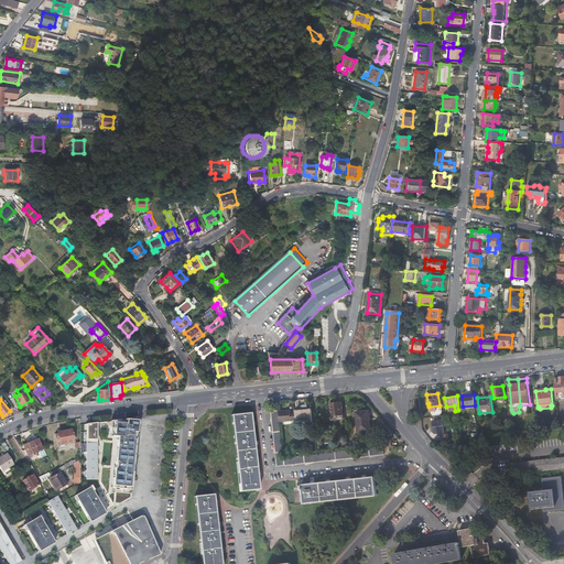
[(331,409),(333,420),(344,418),(342,402),(329,403),(331,409)]
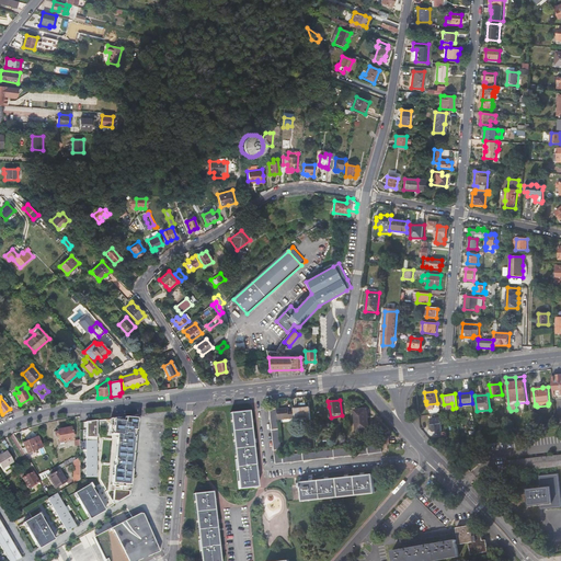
[(295,418),(294,410),(289,410),(288,408),(277,410),(278,420),(295,418)]
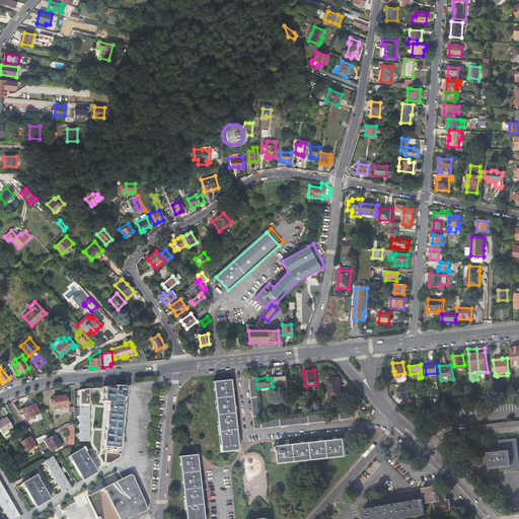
[(287,377),(272,379),(273,386),(273,389),(288,388),(287,377)]
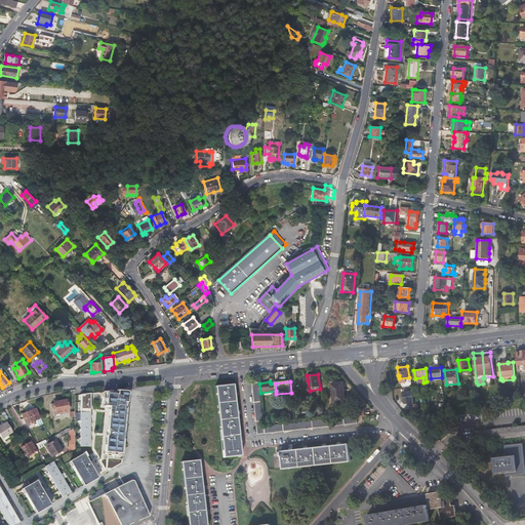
[(342,381),(331,384),(333,403),(345,402),(342,381)]
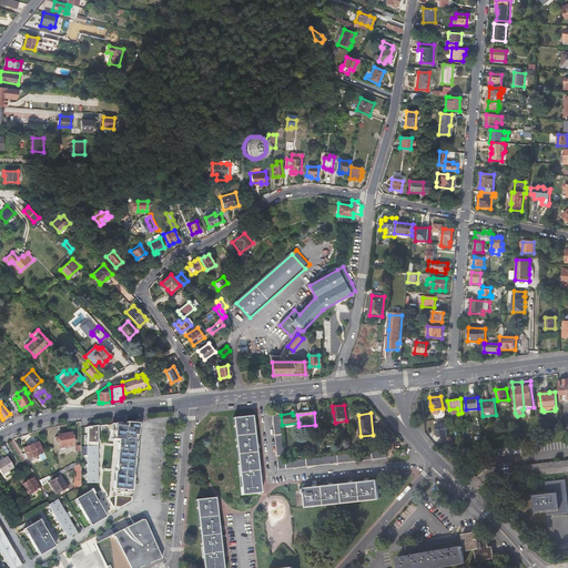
[(281,415),(281,414),(273,414),(280,469),(386,457),(386,450),(382,450),(352,454),(335,456),(318,457),(303,459),(286,462),(282,425),(281,415)]
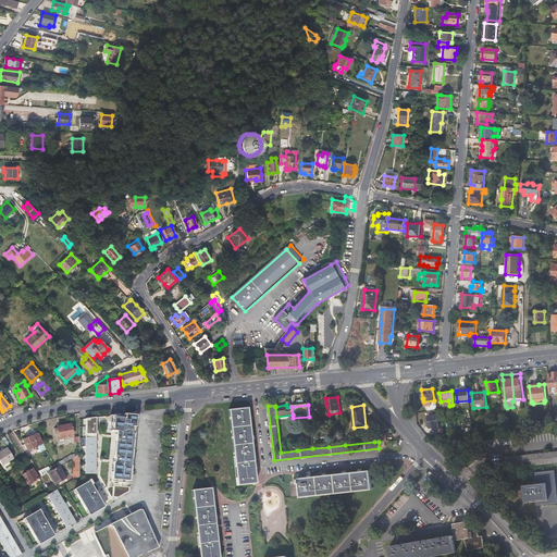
[(247,408),(227,410),(236,485),(255,484),(247,408)]
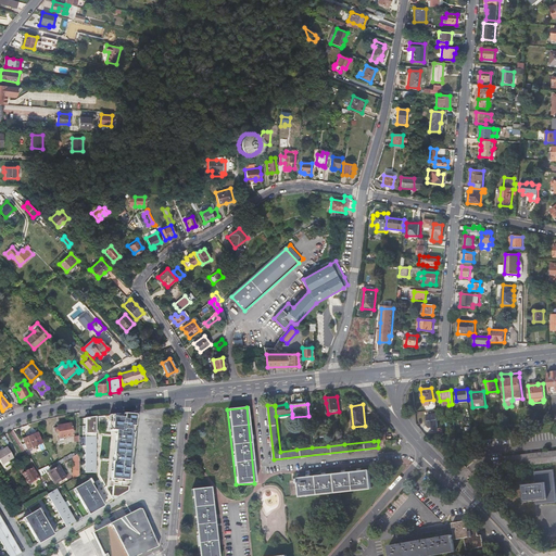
[(112,496),(117,496),(128,490),(131,452),(133,452),(133,447),(131,447),(133,443),(134,436),(133,436),(134,426),(135,426),(136,414),(135,414),(135,412),(111,415),(111,420),(109,420),(108,427),(111,427),(111,430),(115,430),(114,433),(116,433),(113,460),(112,466),(111,470),(112,470),(111,481),(110,485),(113,485),(112,496)]
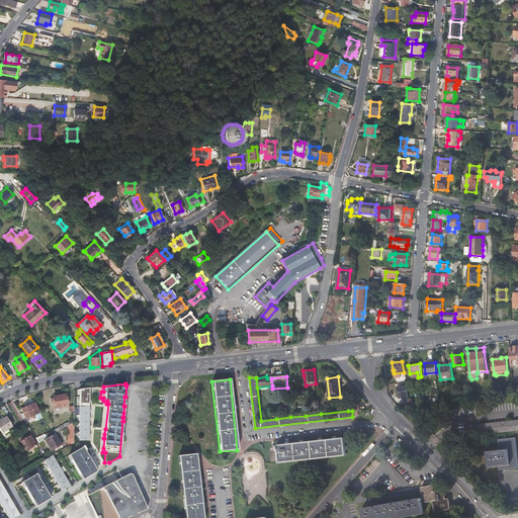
[(409,399),(408,386),(399,387),(399,393),(399,398),(401,400),(409,399)]
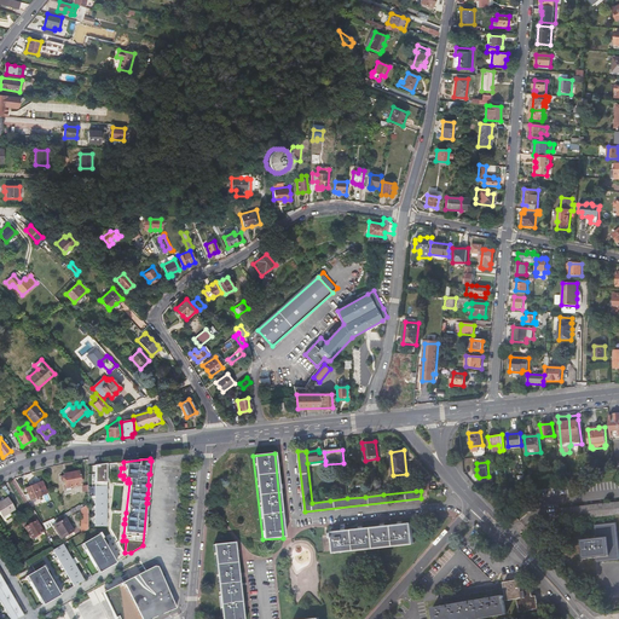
[(106,526),(106,463),(94,463),(94,526),(106,526)]
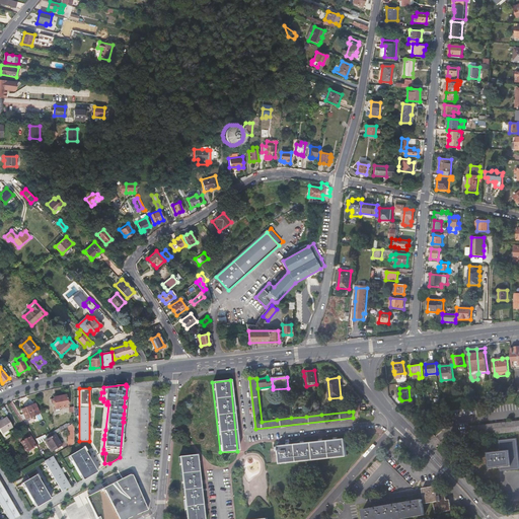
[(68,406),(65,395),(53,397),(53,398),(51,398),(52,404),(54,403),(55,410),(68,406)]
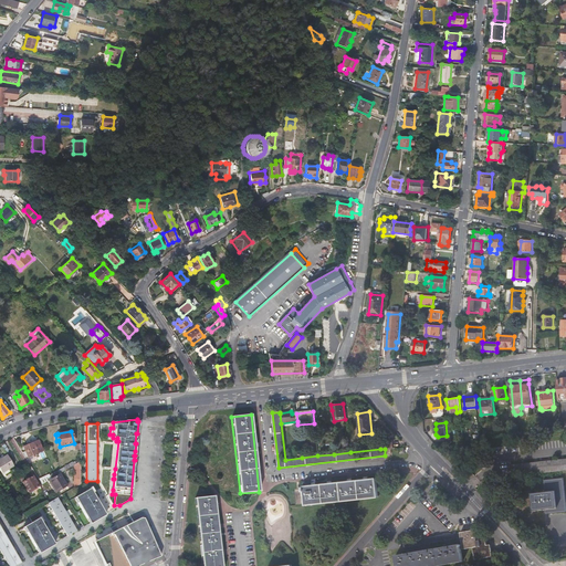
[(385,449),(394,448),(392,440),(379,441),(380,449),(385,449)]
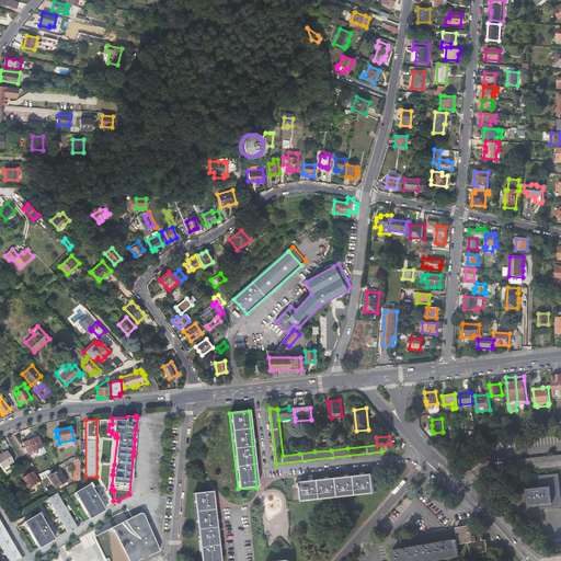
[(38,448),(34,438),(23,443),(25,447),(22,448),(25,453),(27,451),(27,453),(38,448)]
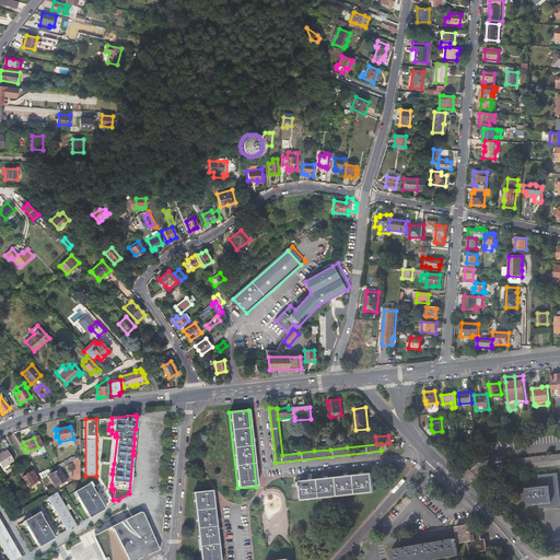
[(7,450),(0,453),(0,464),(2,468),(14,461),(7,450)]
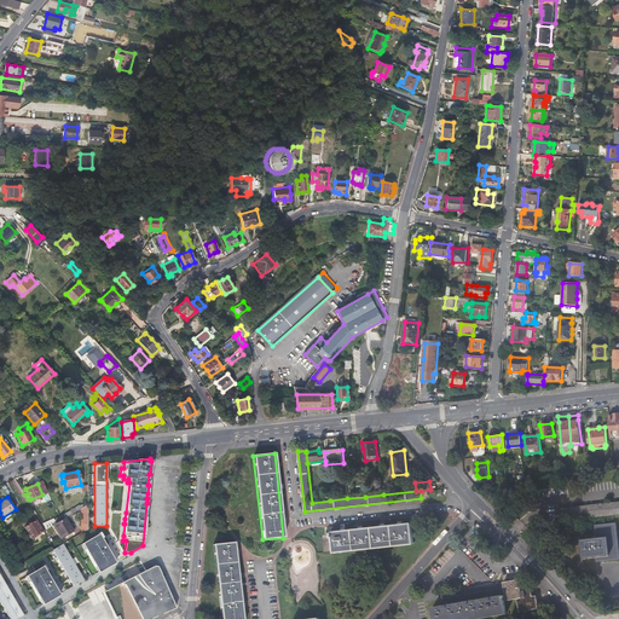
[(80,505),(67,513),(69,515),(81,508),(80,505)]
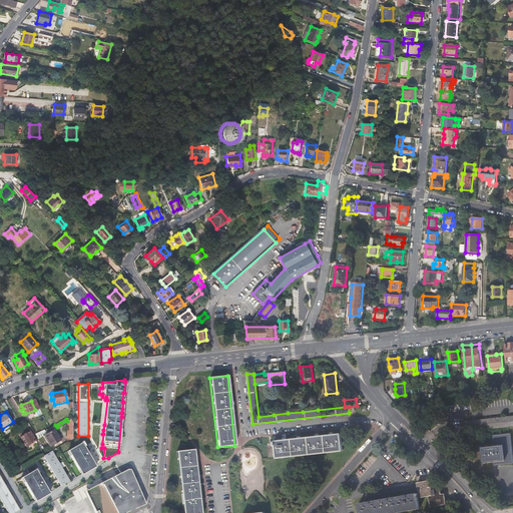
[(54,429),(57,427),(55,425),(45,431),(46,434),(54,429)]
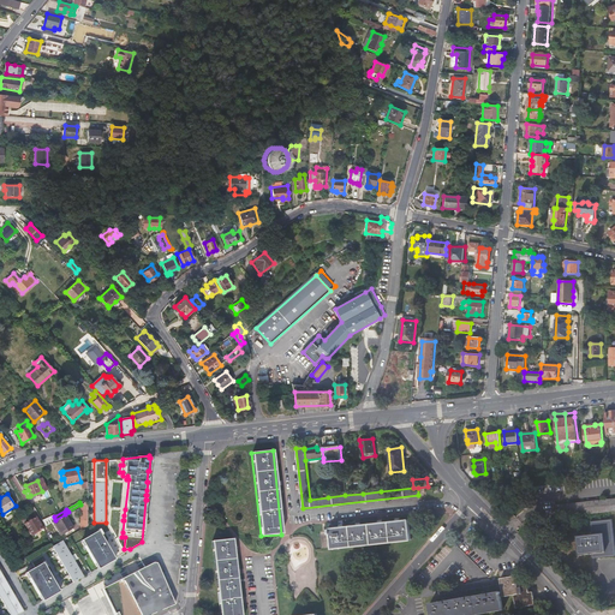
[(55,520),(53,521),(60,536),(72,529),(65,514),(55,520)]
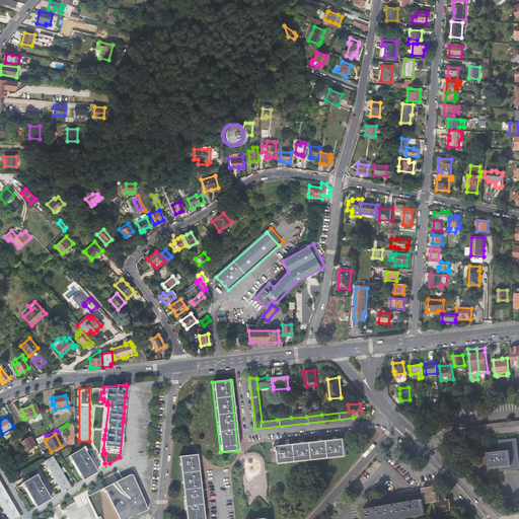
[(46,436),(45,435),(38,439),(40,441),(38,442),(39,444),(45,440),(47,439),(46,436)]
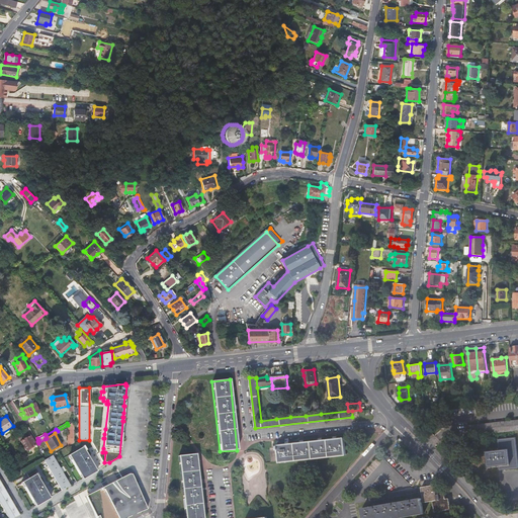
[(37,447),(30,435),(20,441),(26,450),(27,450),(29,452),(37,447)]
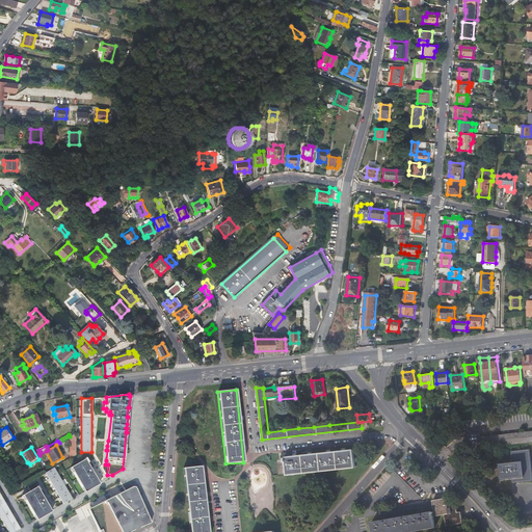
[(531,480),(531,469),(530,449),(511,451),(512,461),(500,463),(501,480),(512,479),(512,481),(517,480),(519,482),(531,480)]
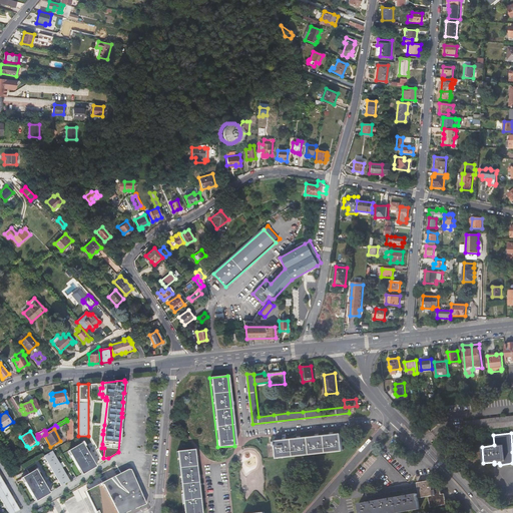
[(343,451),(341,434),(283,440),(282,436),(275,437),(277,451),(274,451),(274,447),(269,447),(270,459),(275,458),(275,455),(277,454),(278,458),(343,451)]
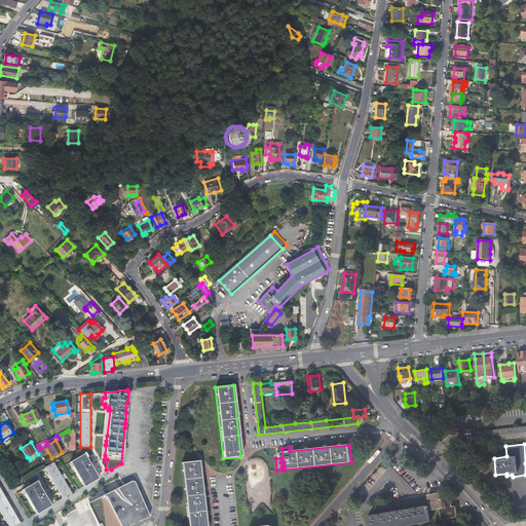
[(85,485),(99,477),(84,453),(71,461),(74,465),(72,466),(80,480),(82,479),(85,485)]
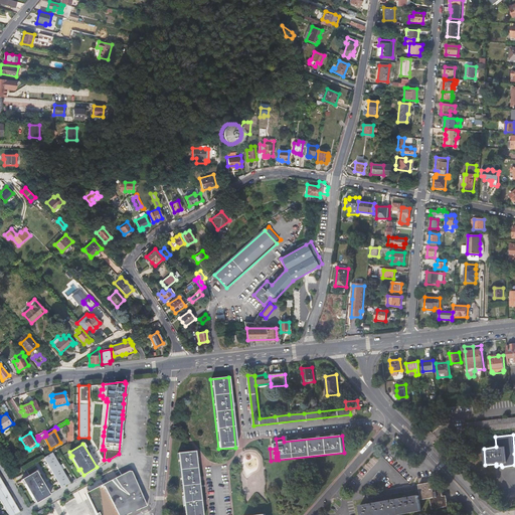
[(177,454),(183,514),(201,514),(194,452),(177,454)]
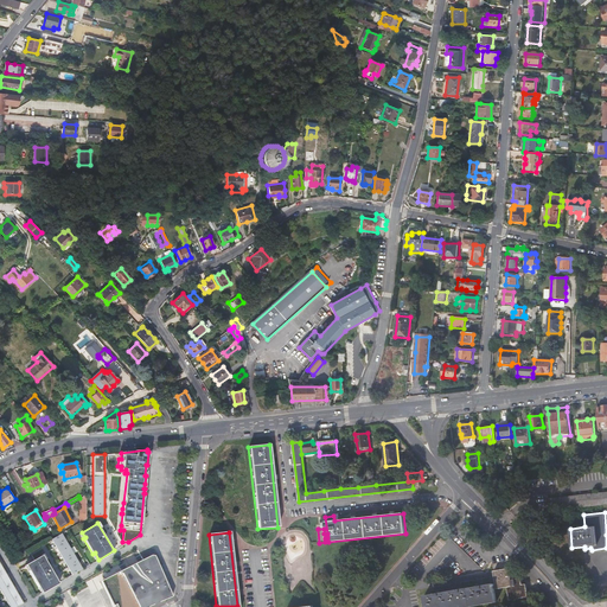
[(52,538),(72,574),(83,569),(62,534),(52,538)]
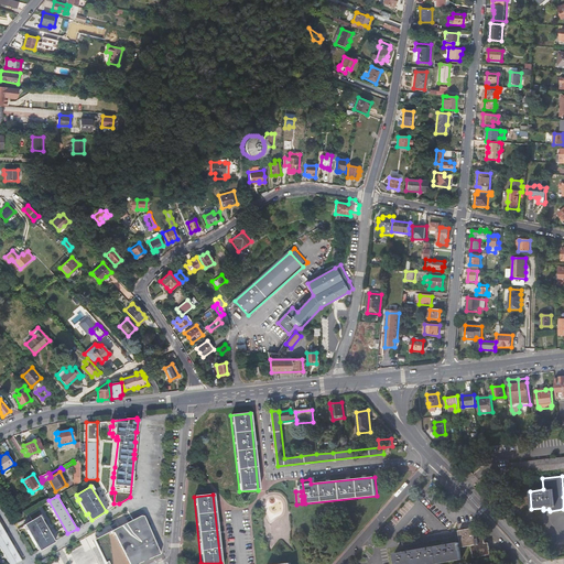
[(41,550),(55,541),(40,516),(25,524),(29,529),(28,530),(35,544),(38,543),(41,550)]
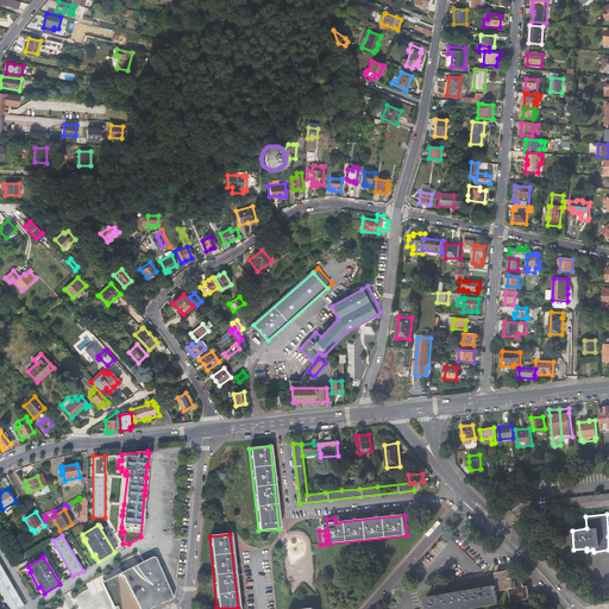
[(139,608),(174,598),(152,557),(113,577),(113,579),(102,584),(112,602),(114,603),(113,606),(114,608),(139,608)]
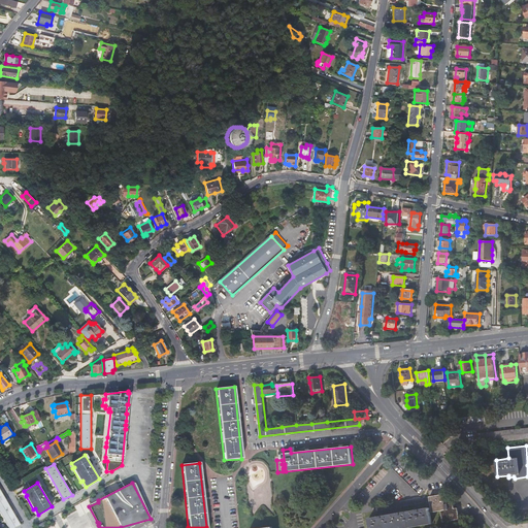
[(0,490),(0,514),(8,527),(14,527),(21,525),(0,490)]
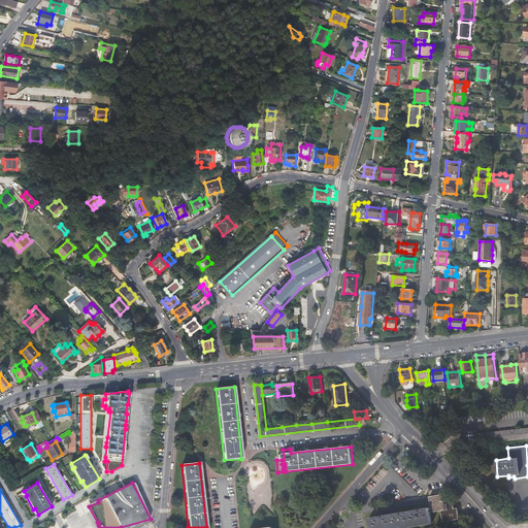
[(458,519),(456,507),(454,508),(453,503),(444,504),(442,494),(429,497),(432,513),(440,510),(442,522),(458,519)]
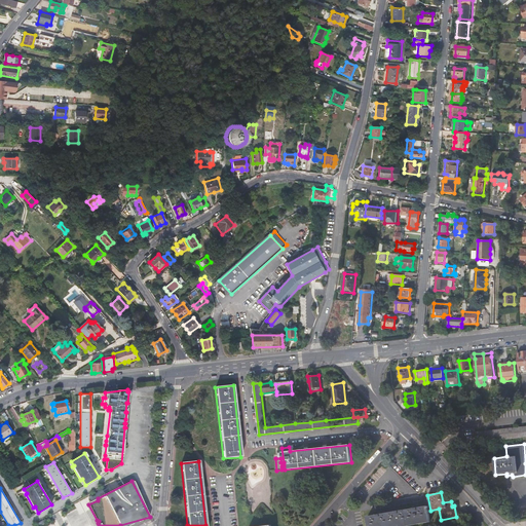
[(98,523),(99,521),(97,520),(88,504),(98,500),(98,498),(87,503),(98,523)]
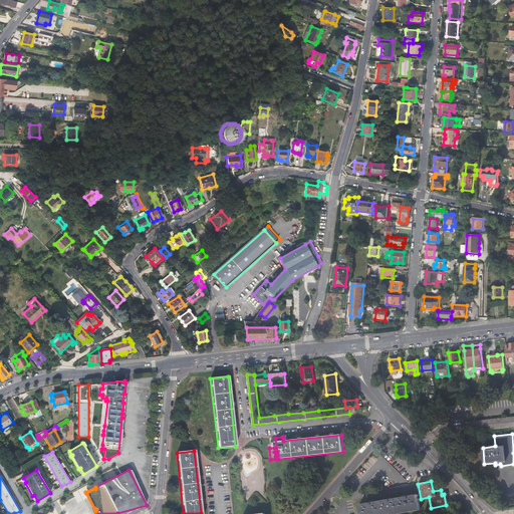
[(418,494),(359,504),(360,513),(396,513),(421,510),(418,494)]
